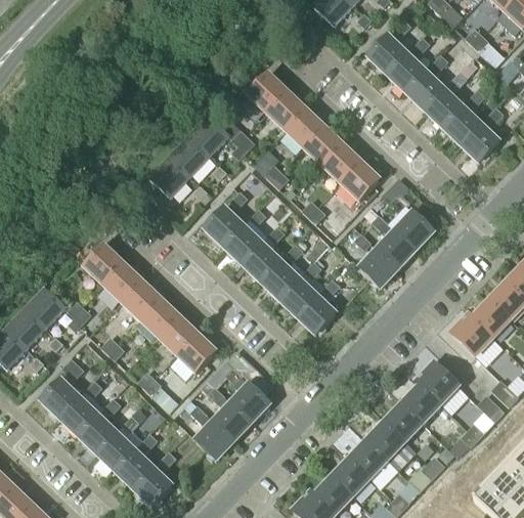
[(334,27),(354,5),(348,0),(319,0),(313,7),(334,27)]
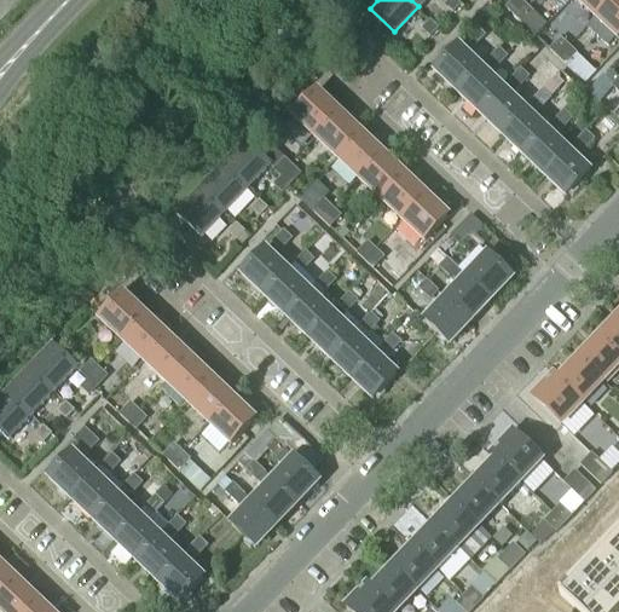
[(452,10),(461,1),(460,0),(447,0),(445,3),(452,10)]
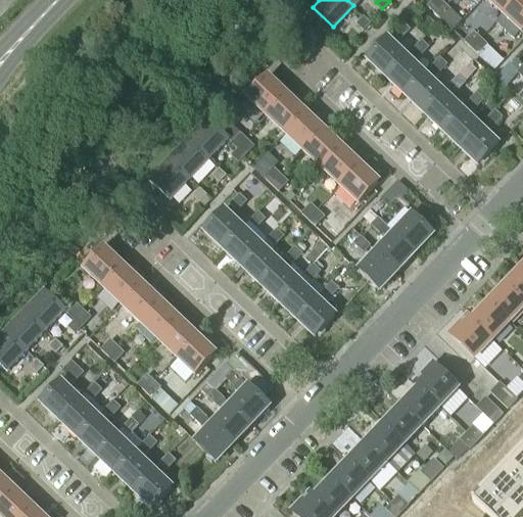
[(434,11),(443,1),(442,0),(432,0),(428,4),(434,11)]
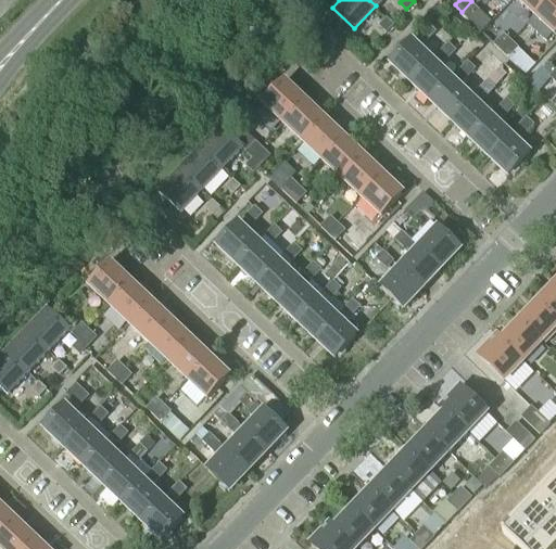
[(520,0),(534,13),(547,0),(520,0)]
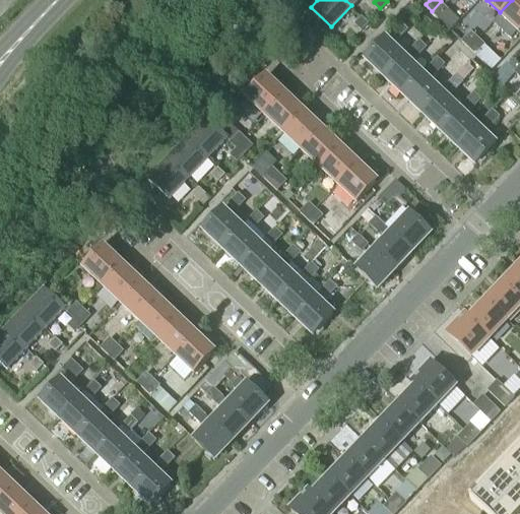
[(512,0),(500,12),(494,19),(512,36),(518,29),(519,30),(519,28),(519,0),(512,0)]
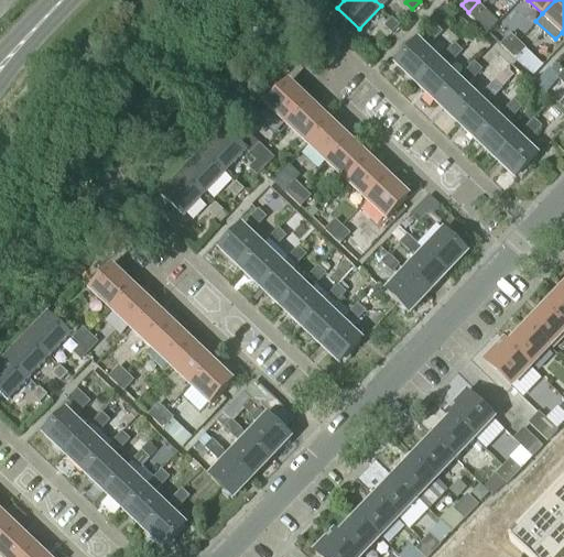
[(478,1),(468,12),(476,19),(486,8),(478,1)]
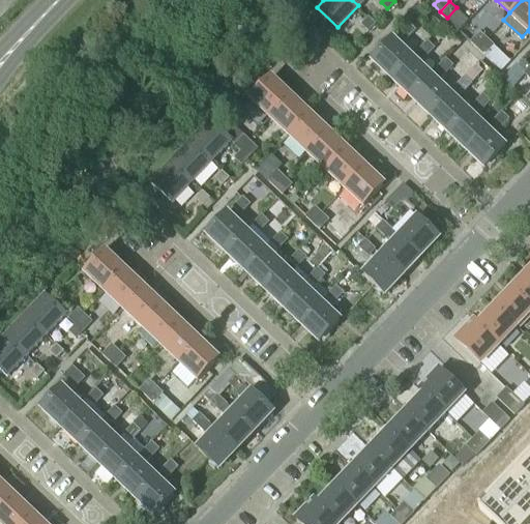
[(450,15),(447,18),(452,23),(459,28),(460,29),(469,19),(457,7),(450,15)]
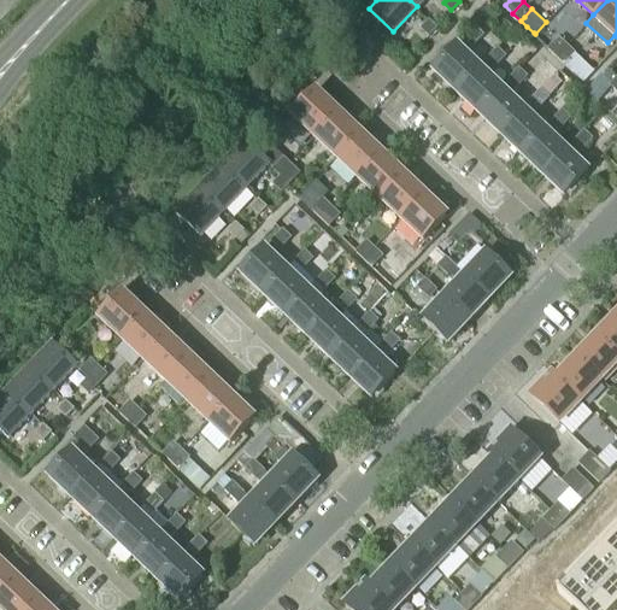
[(429,34),(430,33),(436,25),(429,18),(421,27),(429,34)]
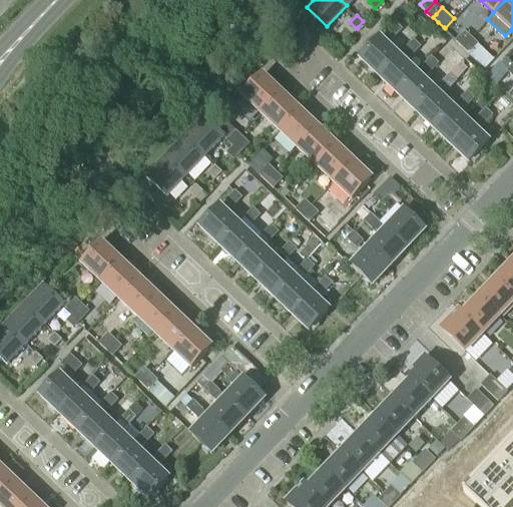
[(316,19),(310,26),(315,31),(321,24),(316,19)]
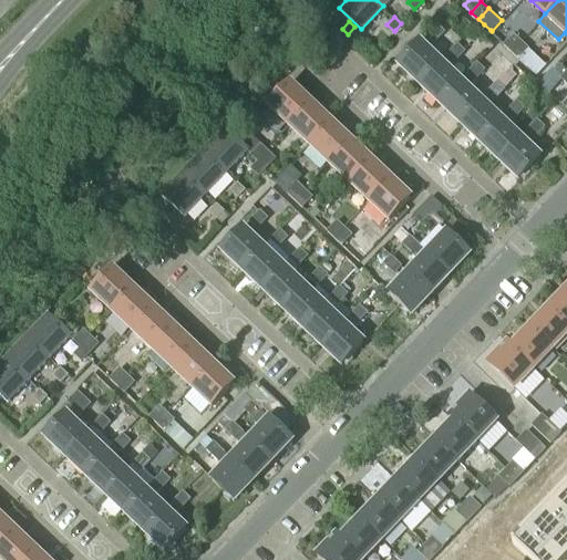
[(430,30),(426,33),(434,40),(441,34),(444,30),(443,30),(439,26),(436,23),(430,30)]
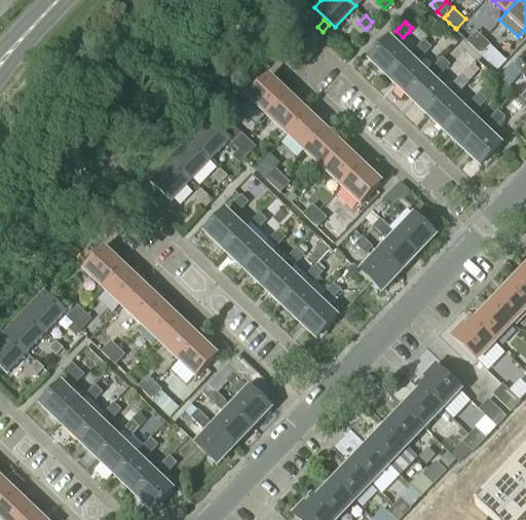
[(477,30),(467,39),(475,46),(484,36),(477,30)]
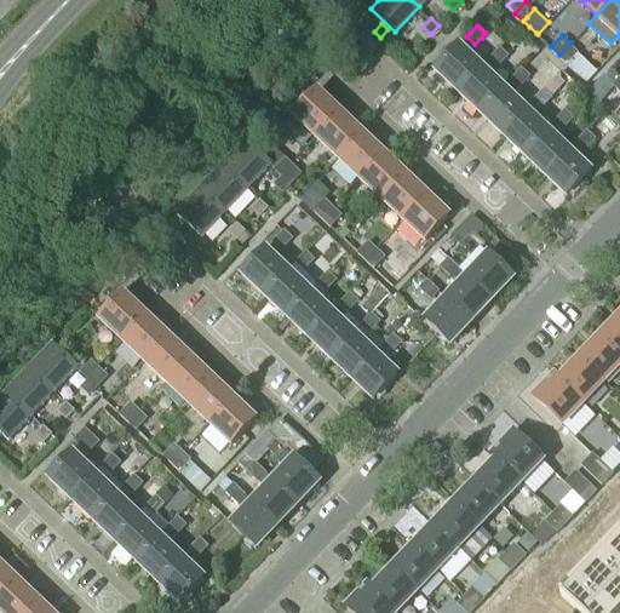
[(570,43),(560,55),(567,62),(578,50),(570,43)]
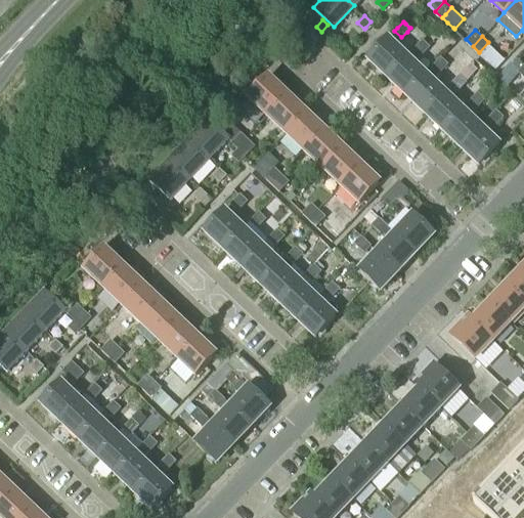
[(385,40),(367,58),(370,61),(379,69),(377,71),(383,77),(384,76),(385,75),(387,76),(406,55),(395,45),(388,38),(385,40)]
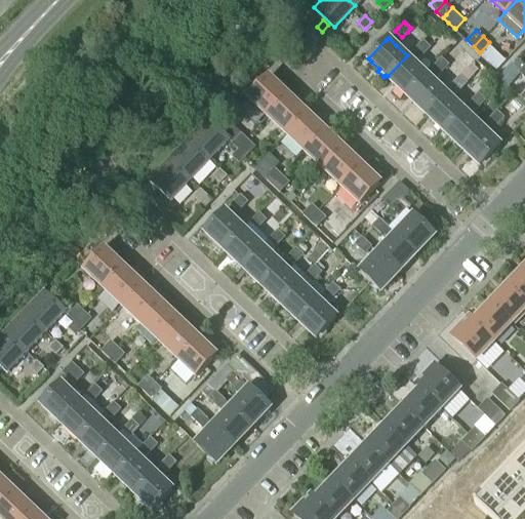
[(407,55),(388,76),(406,94),(426,74),(425,73),(414,63),(421,56),(420,55),(429,46),(430,46),(425,40),(422,39),(416,46),(413,49),(407,55)]
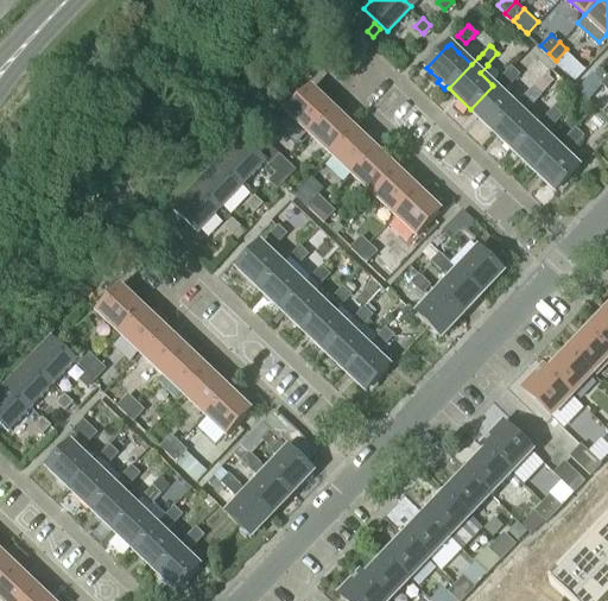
[(493,86),(470,109),(492,130),(514,106),(501,93),(500,92),(520,70),(519,70),(525,63),(519,58),(513,64),(511,62),(500,74),(501,75),(492,84),(493,86)]
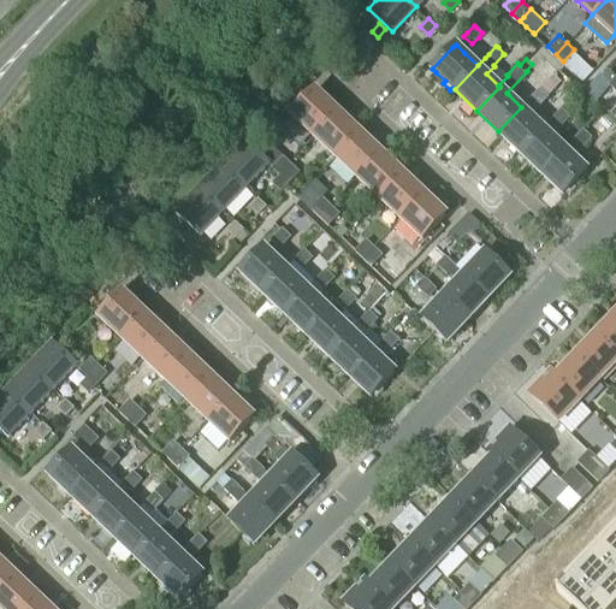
[(615,74),(606,65),(599,72),(600,72),(610,82),(609,83),(615,89),(615,113),(615,116),(615,74)]
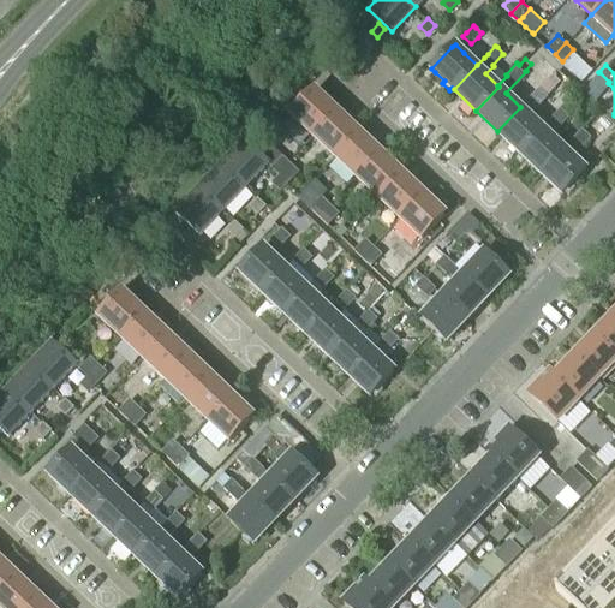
[(554,72),(539,87),(544,93),(559,77),(554,72)]
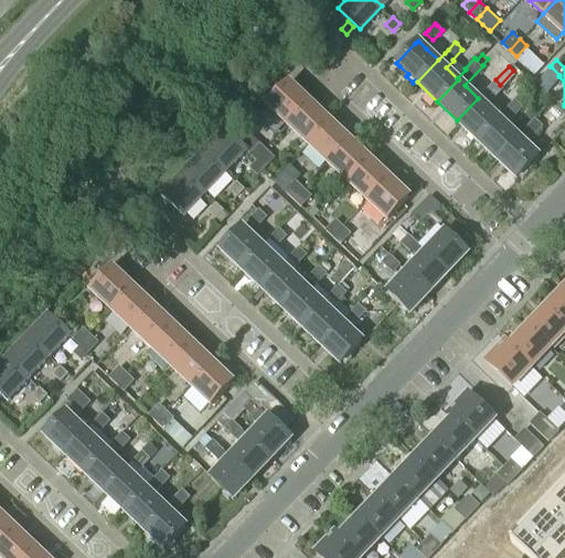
[(478,98),(457,120),(477,139),(498,117),(497,116),(486,105),(492,97),(497,94),(502,87),(500,85),(496,79),(486,90),(478,98)]
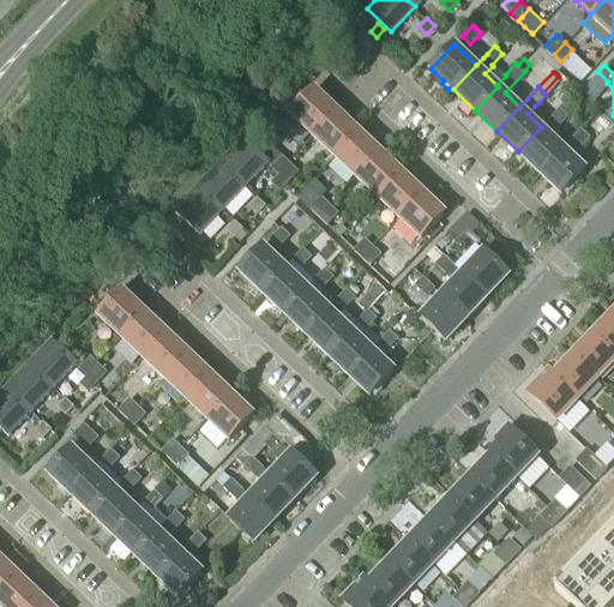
[(314,136),(338,112),(333,107),(336,104),(329,97),(325,100),(314,89),(290,113),(314,136)]
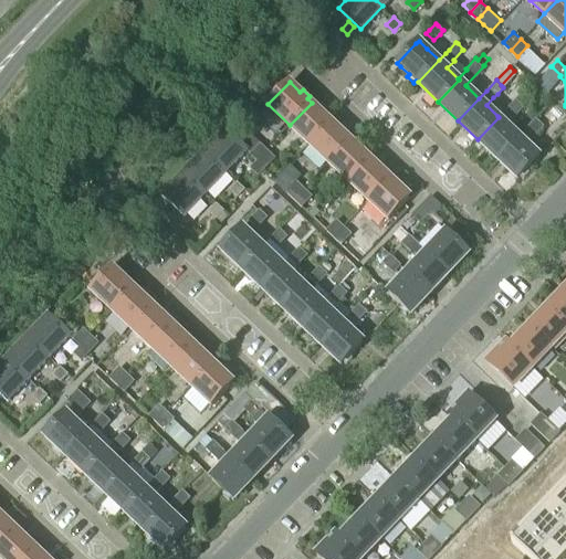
[(499,117),(478,139),(488,149),(496,158),(519,135),(511,128),(506,124),(513,116),(523,106),(515,98),(506,109),(499,117)]
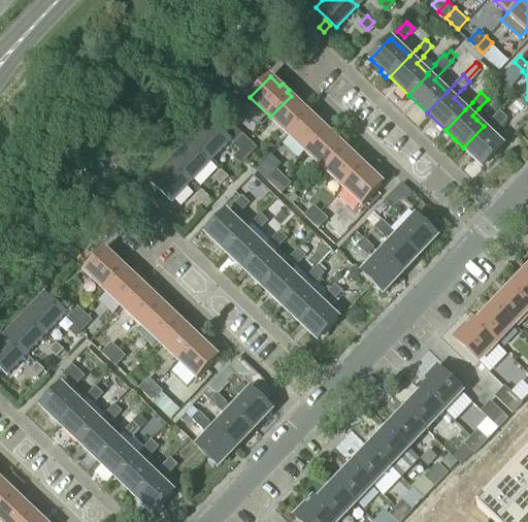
[(243,102),(234,93),(222,106),(231,116),(243,102)]
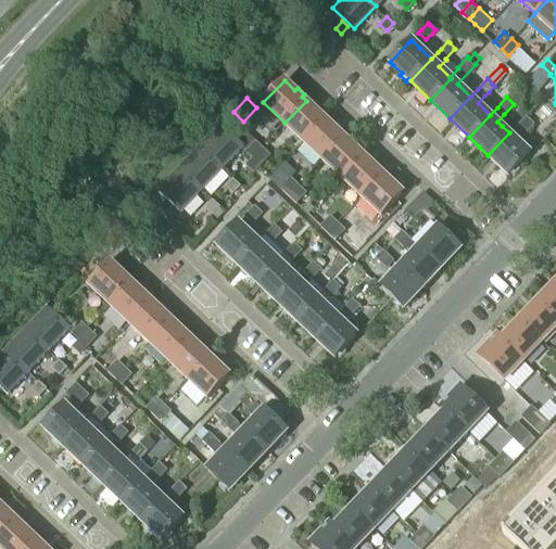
[(304,141),(325,119),(306,101),(285,123),(304,141)]
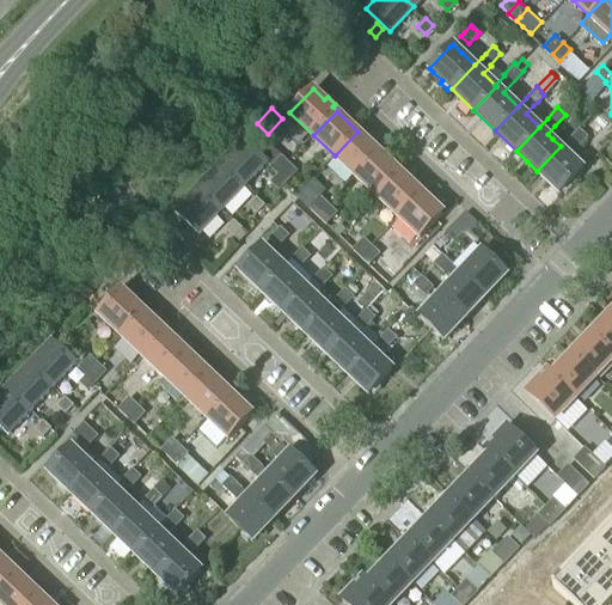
[(561,146),(537,171),(560,193),(563,189),(565,191),(571,184),(569,182),(583,167),(569,154),(576,146),(587,135),(579,127),(573,134),(568,139),(561,146)]
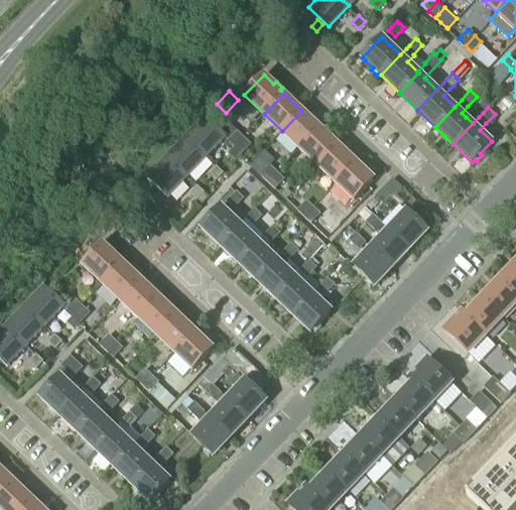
[(301,111),(282,131),(299,147),(319,127),(301,111)]
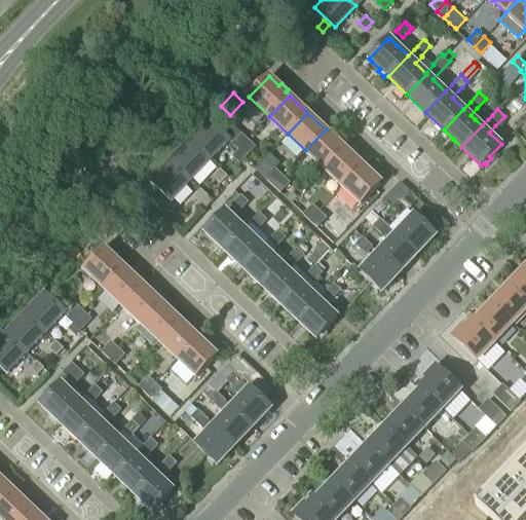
[(228,117),(218,127),(219,128),(232,141),(242,131),(228,117)]
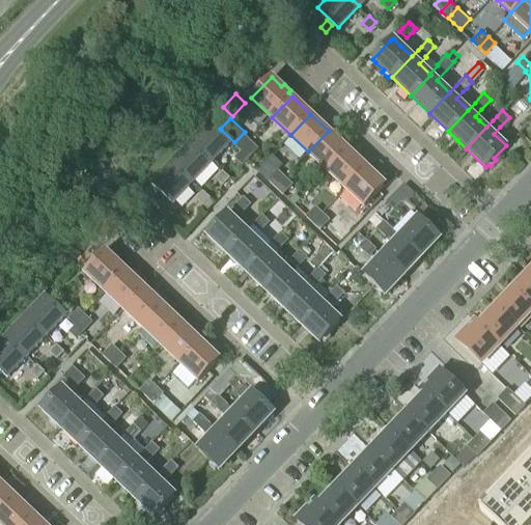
[(211,120),(191,140),(212,160),(231,139),(221,130),(220,129),(211,120)]
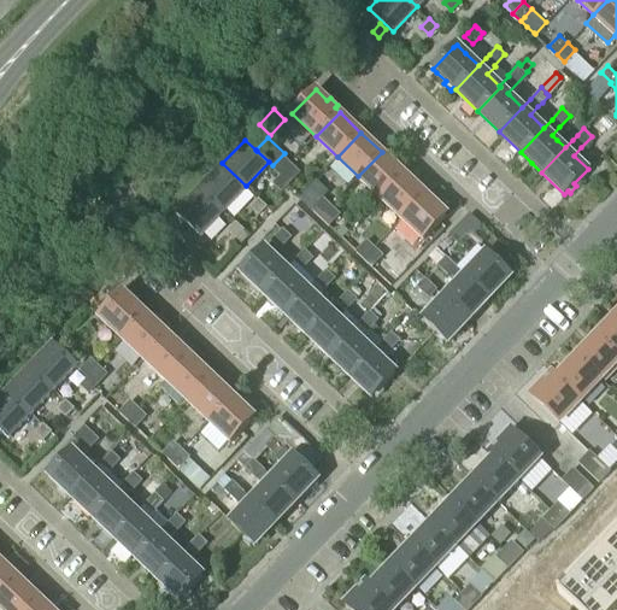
[(380,197),(403,172),(382,152),(358,176),(380,197)]
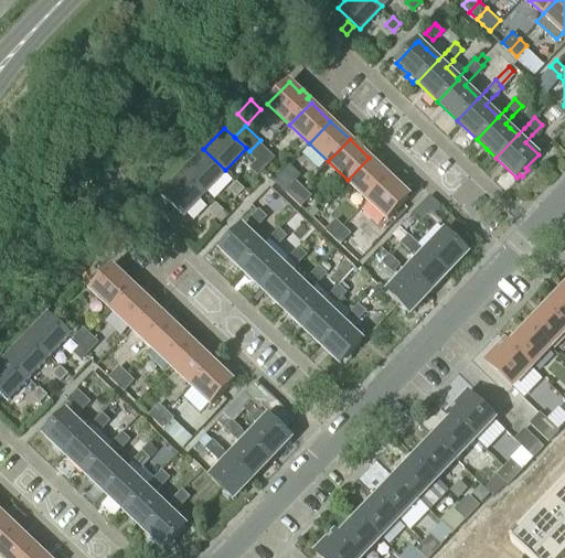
[(249,151),(256,158),(257,159),(267,148),(260,140),(249,151)]
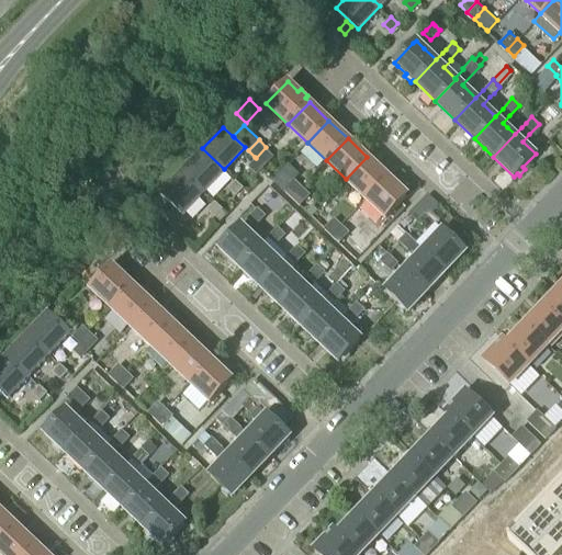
[(266,147),(256,158),(263,165),(273,154),(267,147),(266,147)]
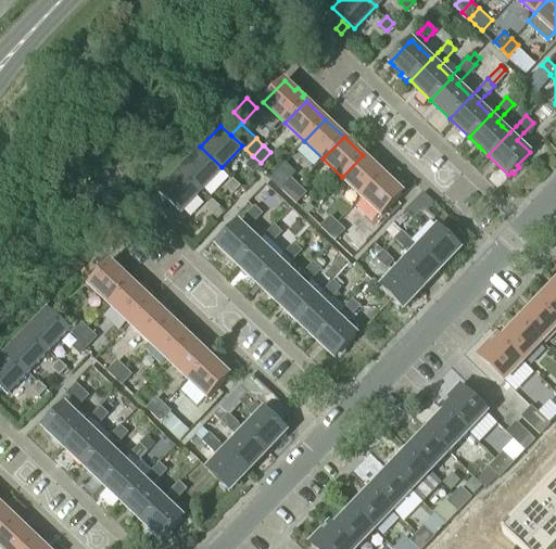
[(200,147),(180,168),(202,188),(222,167),(200,147)]
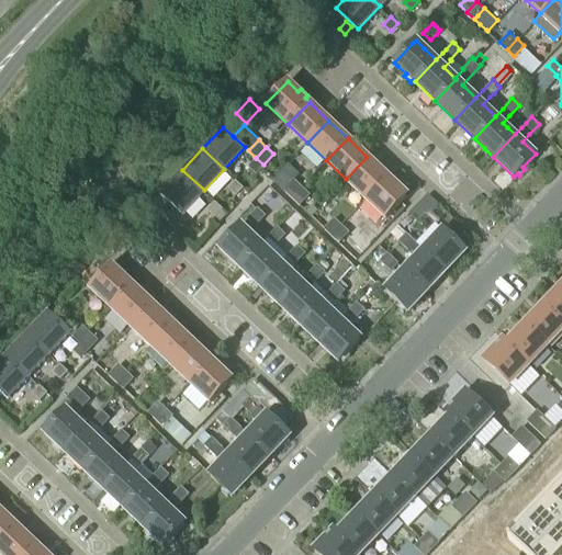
[(255,157),(248,163),(256,172),(263,165),(256,158),(255,157)]
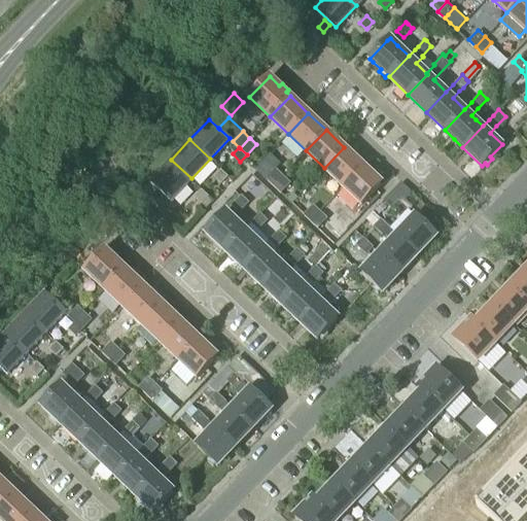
[(343,185),(362,165),(344,147),(324,168),(343,185)]
